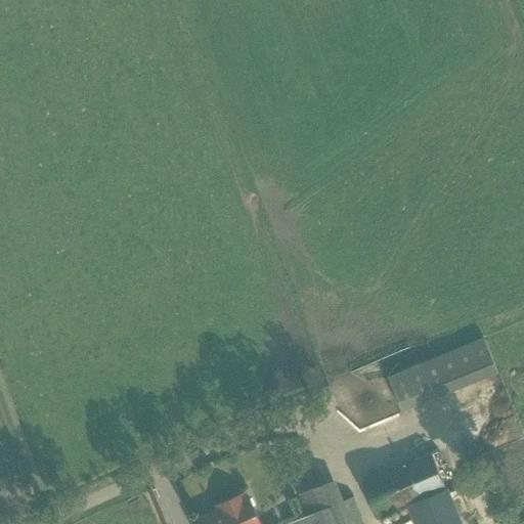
[(402,412),(498,374),(483,338),(387,378),(402,412)]
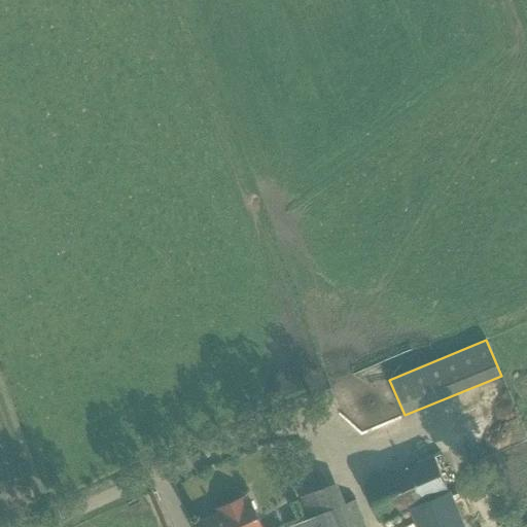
[(407,425),(411,436),(438,426),(434,414),(407,425)]
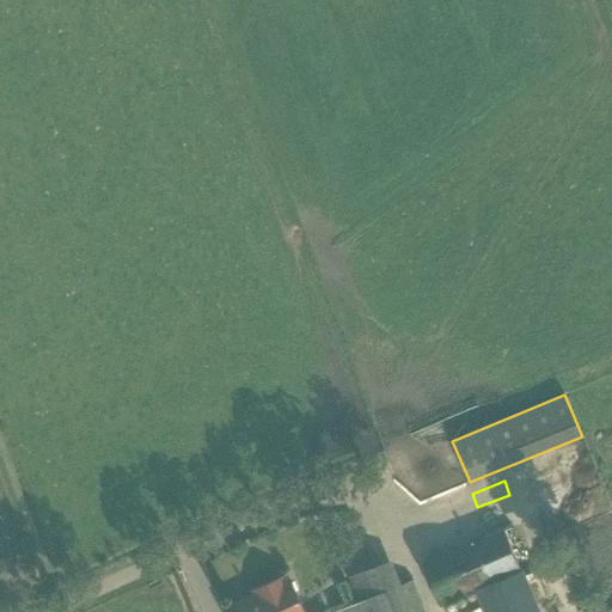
[(505,531),(428,563),(445,601),(521,569),(505,531)]
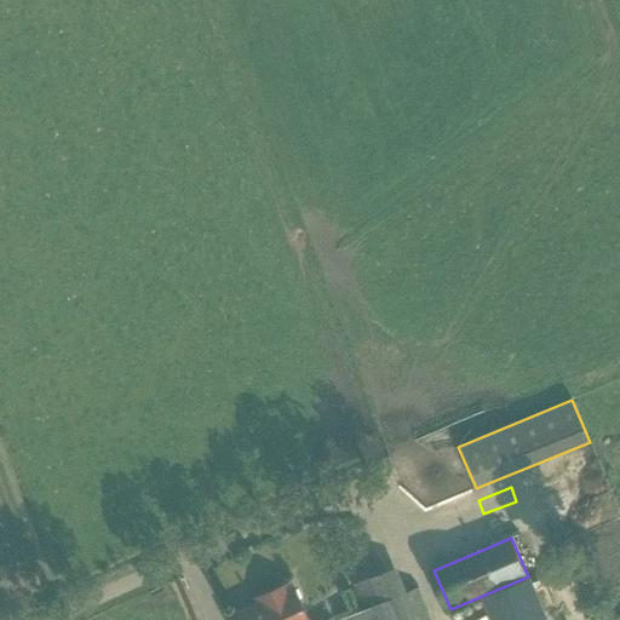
[(354,585),(363,607),(363,610),(339,619),(430,619),(418,587),(407,592),(399,568),(378,577),(378,575),(354,585)]
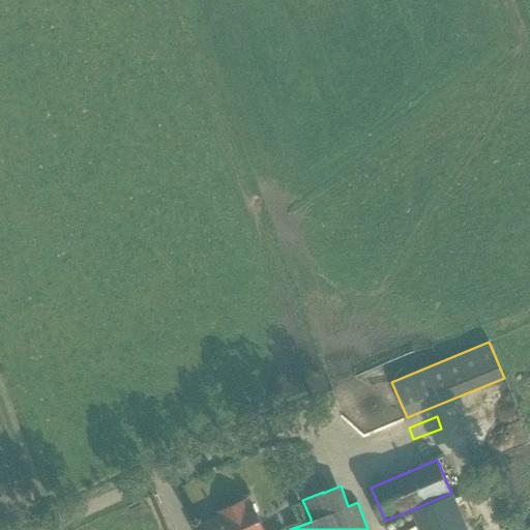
[(468,529),(452,494),(411,510),(418,529),(468,529)]
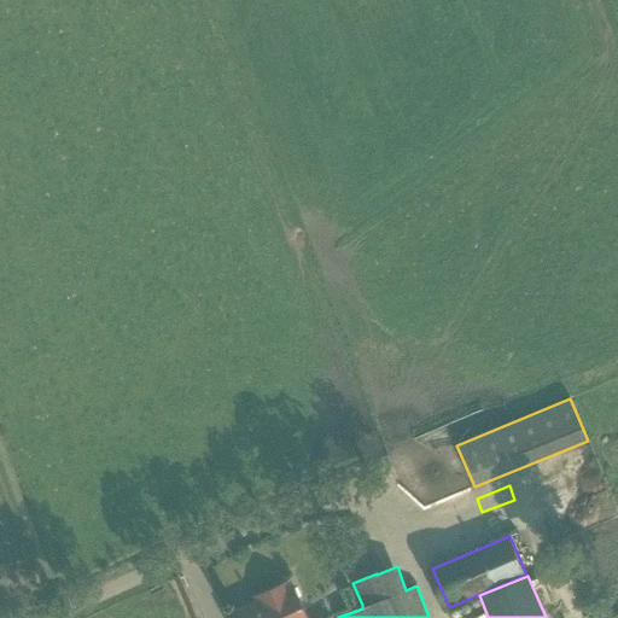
[(258,602),(228,616),(229,617),(307,617),(302,608),(292,587),(290,588),(287,583),(267,593),(256,596),(258,602)]
